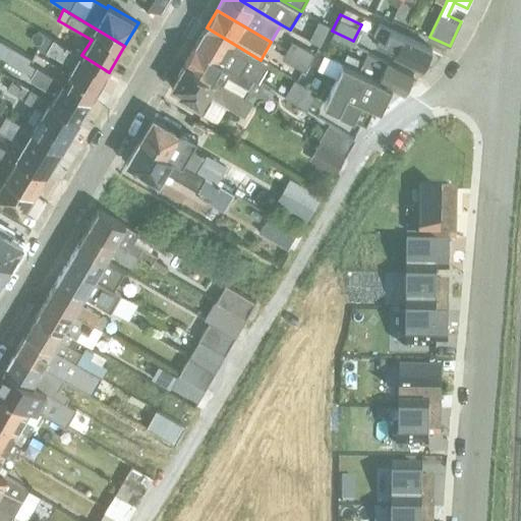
[(319,21),(310,41),(321,45),(329,27),(319,21)]
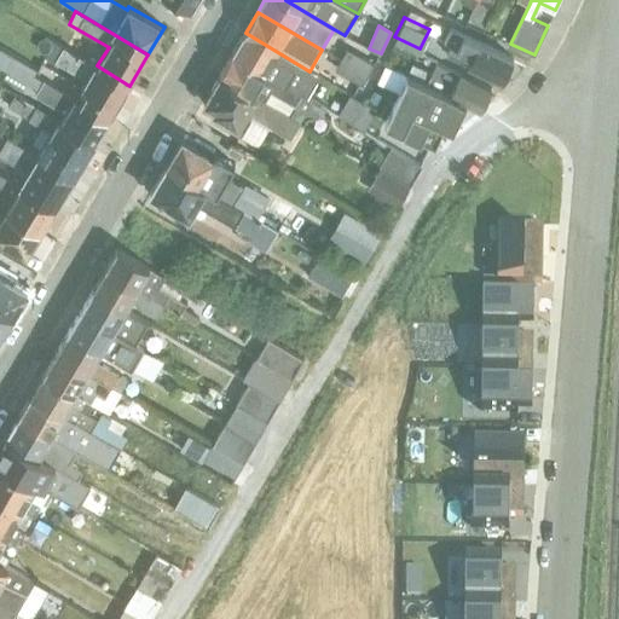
[(233,53),(307,97),(319,76),(310,71),(246,33),(233,53)]
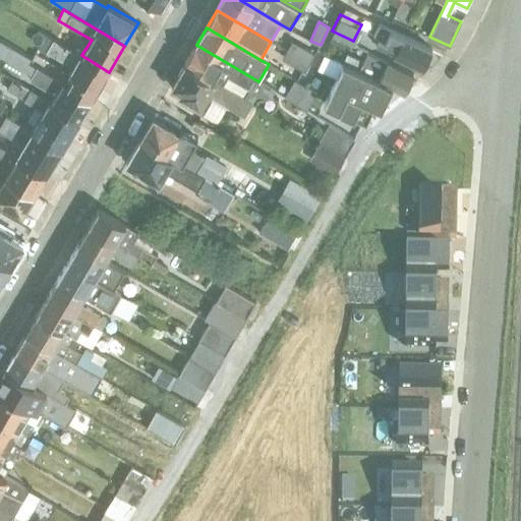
[(68,85),(92,101),(109,72),(81,55),(40,31),(34,43),(73,67),(69,73),(73,76),(68,85)]
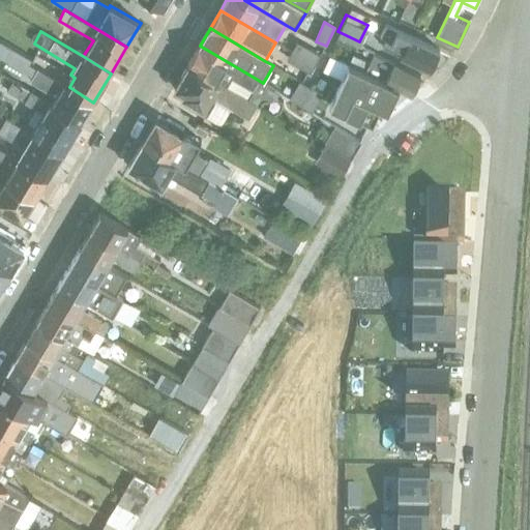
[(440,46),(411,31),(400,53),(430,68),(440,46)]
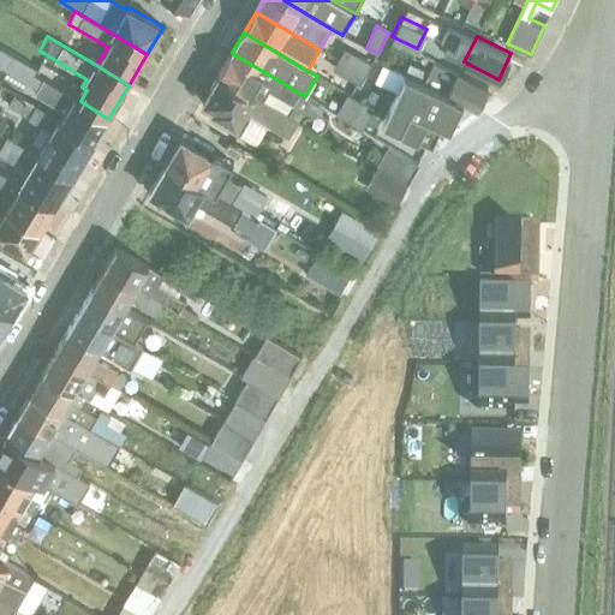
[(339,60),(365,76),(368,77),(374,65),(345,49),(339,60)]
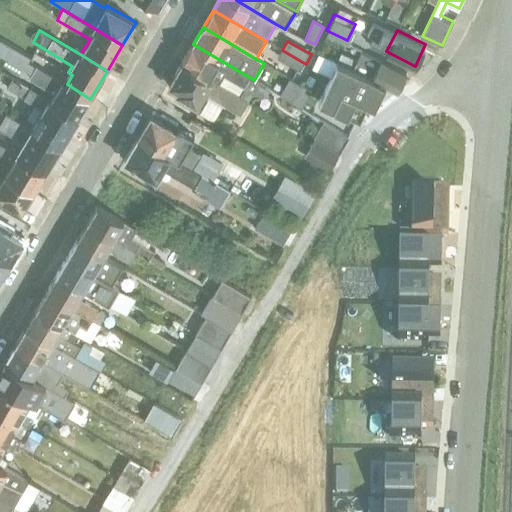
[(182,62),(249,101),(252,94),(266,94),(269,89),(254,80),(193,44),(182,62)]
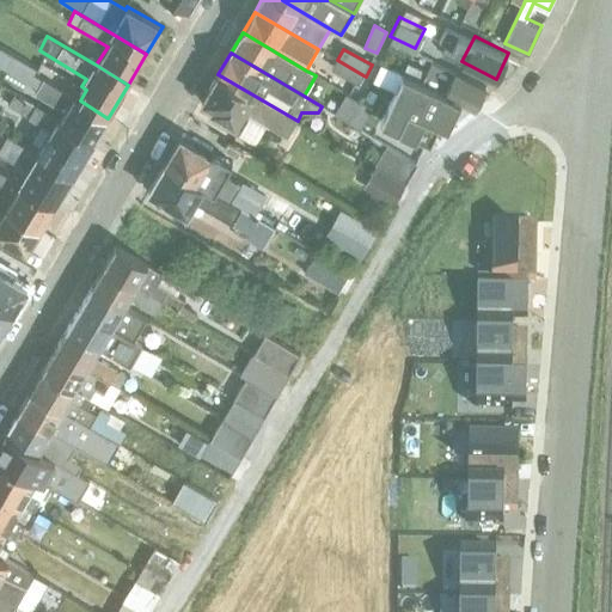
[(381,57),(373,74),(390,81),(397,65),(381,57)]
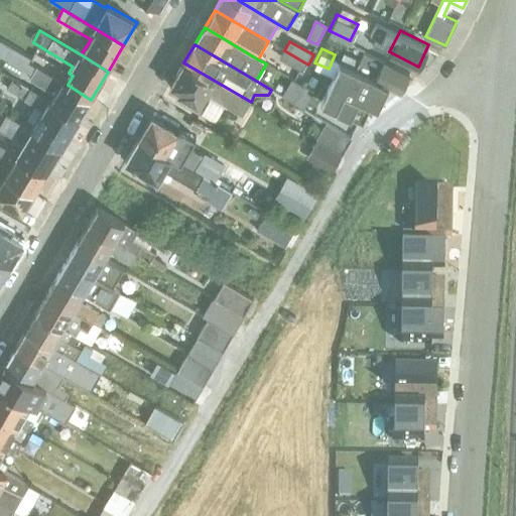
[(306,63),(284,50),(280,58),(302,71),(306,63)]
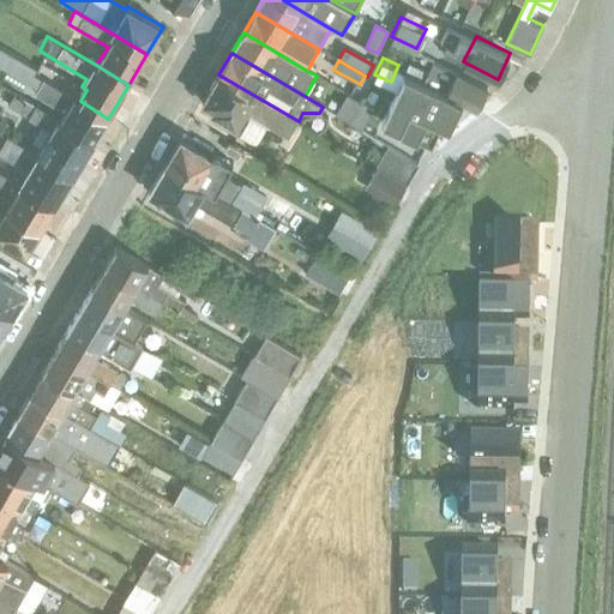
[(488,83),(457,67),(446,91),(462,100),(476,107),(488,83)]
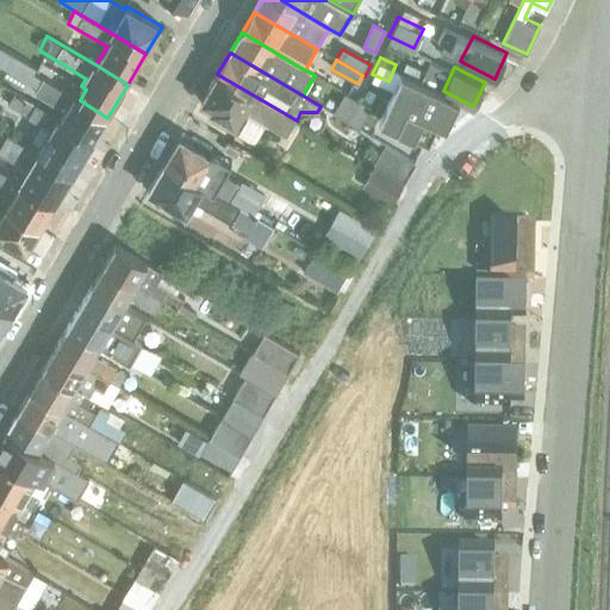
[(443,91),(402,69),(379,123),(428,147),(439,124),(447,126),(459,99),(443,91)]
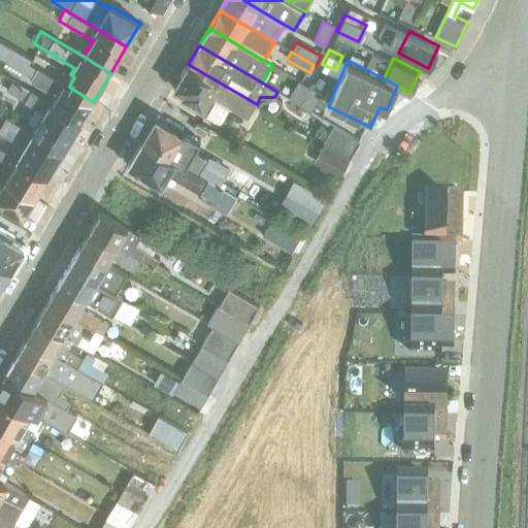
[(257,104),(188,64),(174,88),(182,92),(179,96),(203,110),(204,108),(208,110),(205,116),(221,124),(230,107),(249,118),(257,104)]
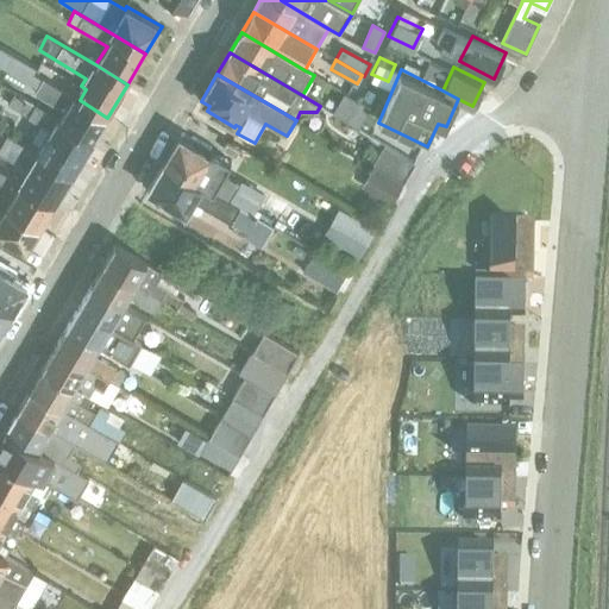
[(60,119),(94,139),(107,118),(80,100),(44,79),(35,94),(64,112),(60,119)]
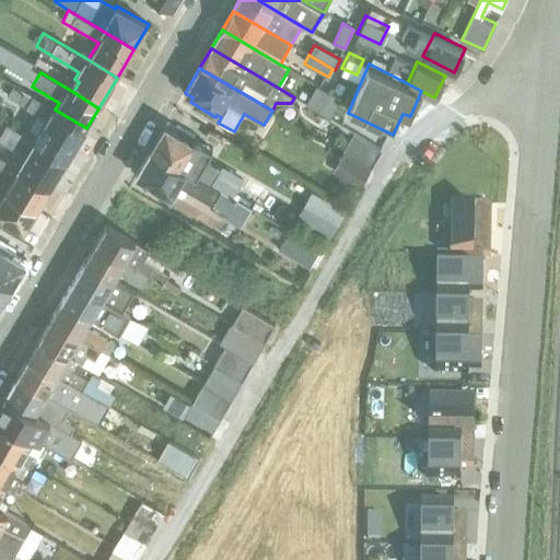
[(34,140),(67,161),(86,128),(55,109),(14,85),(8,96),(44,118),(37,130),(39,131),(34,140)]
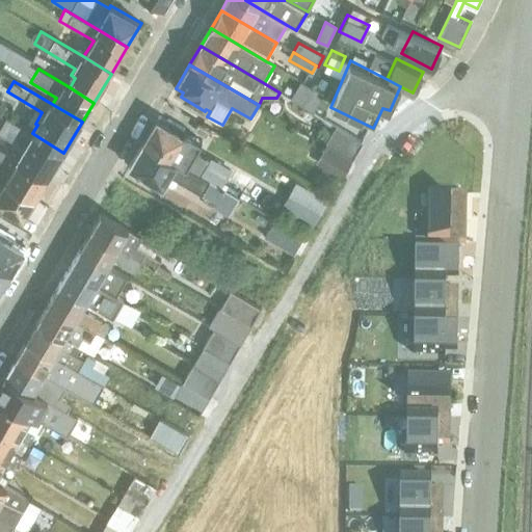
[(301,106),(311,88),(300,82),(291,100),(301,106)]
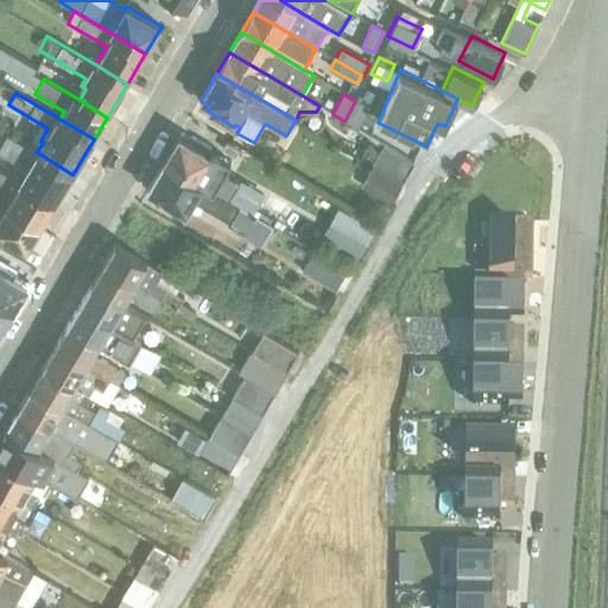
[(355,101),(344,121),(358,130),(371,107),(356,99),(355,101)]
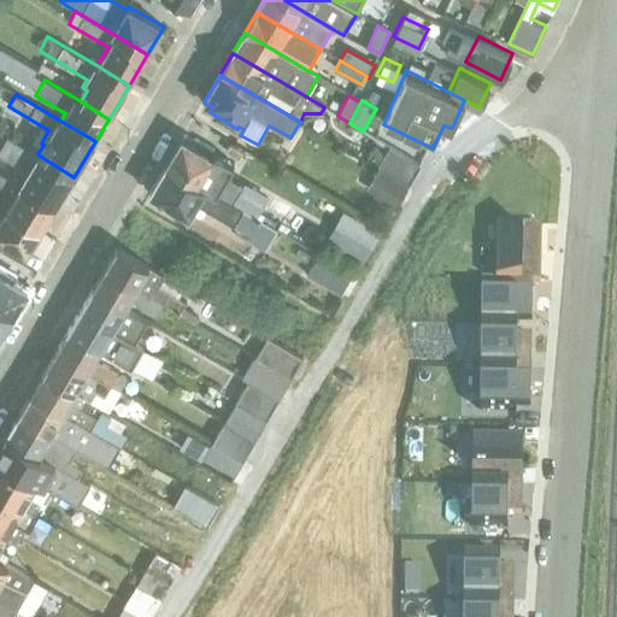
[(19,184),(57,207),(74,177),(37,154),(9,136),(0,150),(0,154),(28,171),(19,184)]
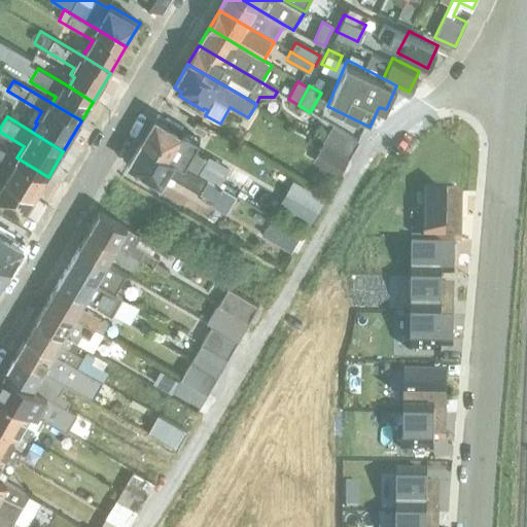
[(198,174),(199,174),(208,160),(194,150),(178,141),(182,134),(181,133),(155,118),(142,141),(198,174)]
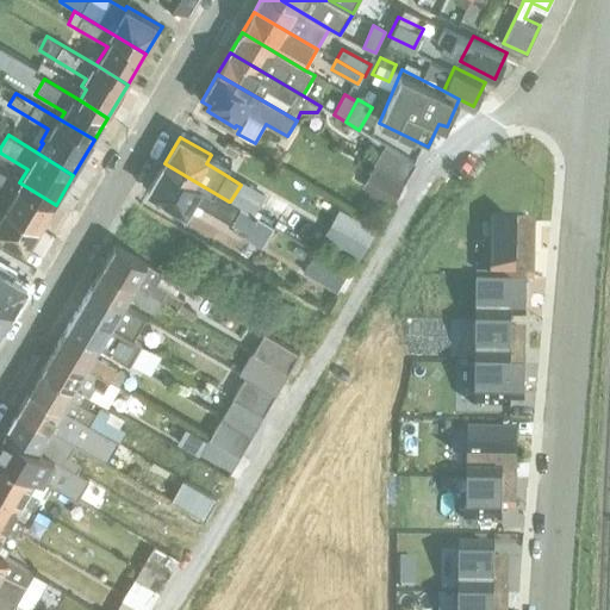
[(361,185),(396,199),(414,154),(379,141),(361,185)]
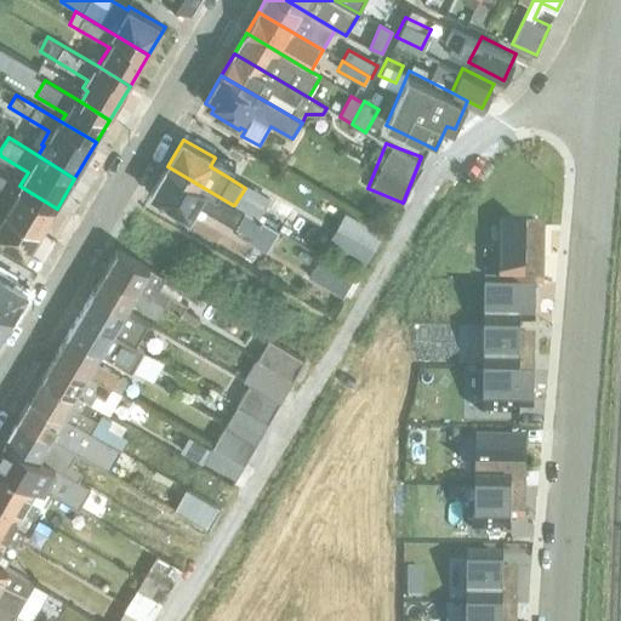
[(210,166),(228,177),(235,166),(215,154),(214,157),(215,158),(210,166)]
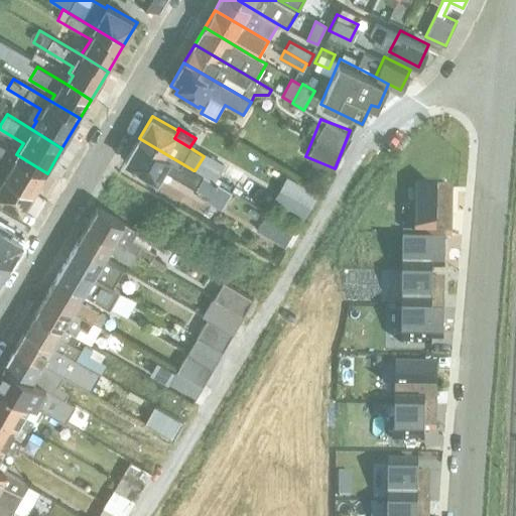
[(194,170),(139,138),(125,161),(158,180),(164,170),(211,199),(209,203),(223,211),(227,203),(231,207),(236,199),(231,197),(233,192),(230,190),(195,170),(194,170)]
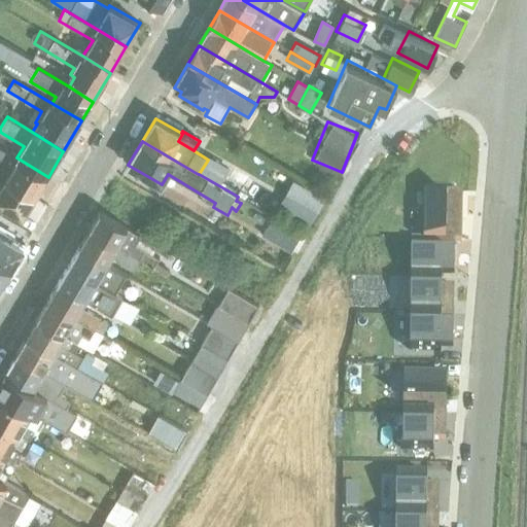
[(0,176),(35,198),(48,177),(16,157),(0,147),(0,176)]
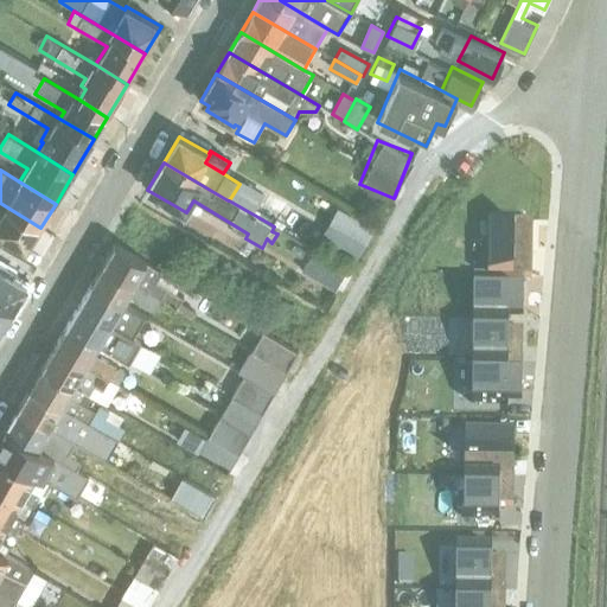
[(229,200),(270,224),(275,215),(259,205),(264,196),(241,181),(240,184),(229,200)]
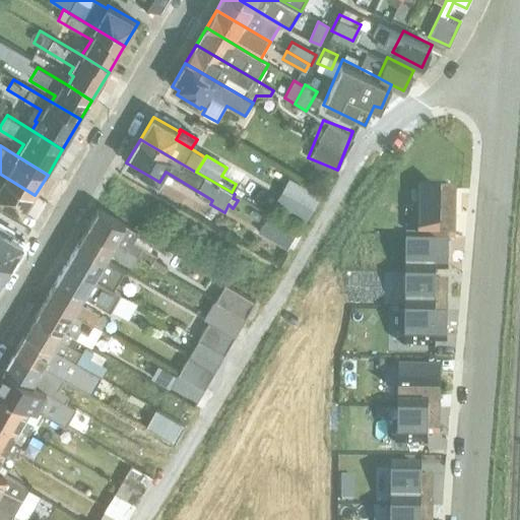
[(35,195),(0,174),(0,200),(23,215),(35,195)]
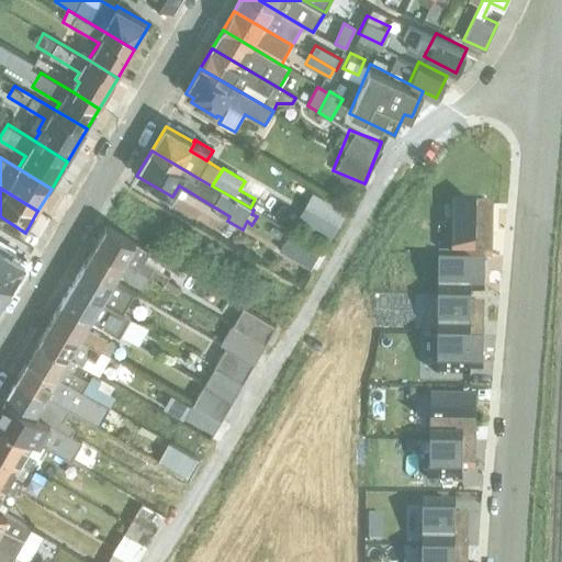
[(332,232),(344,206),(311,190),(299,216),(332,232)]
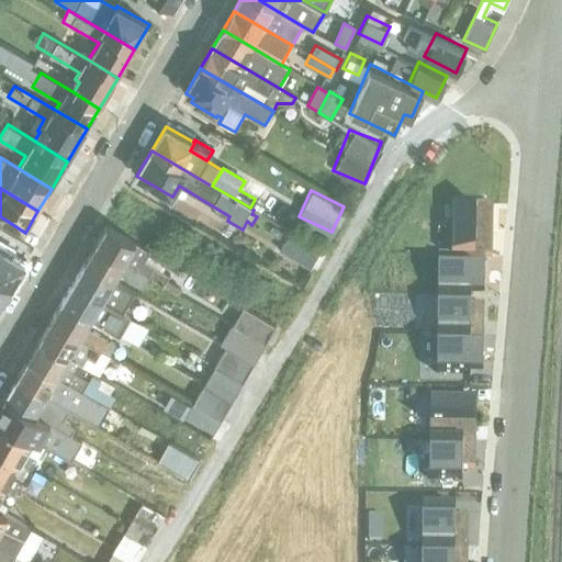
[(493,203),(453,202),(453,254),(439,254),(437,373),(483,374),(484,305),(472,304),(472,294),(484,295),(485,256),(492,256),(493,203)]
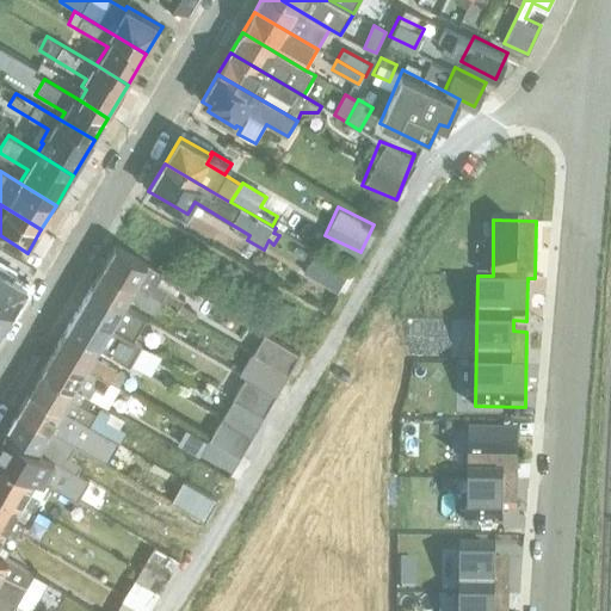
[(104,266),(162,301),(195,320),(199,314),(183,303),(185,300),(178,295),(183,285),(116,246),(104,266)]
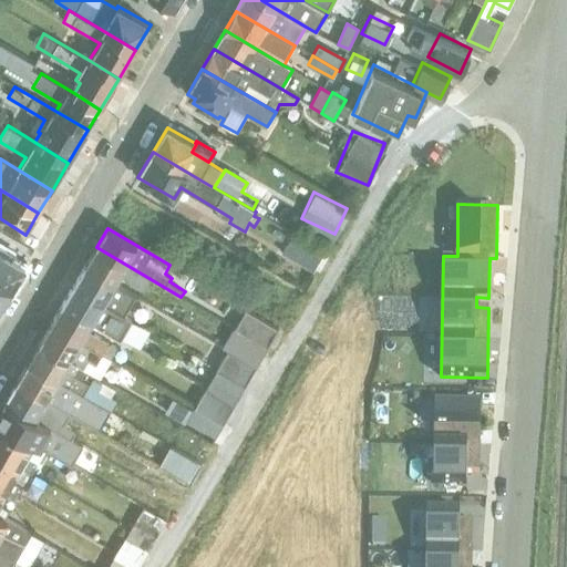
[(316,264),(320,248),(286,238),(281,254),(316,264)]
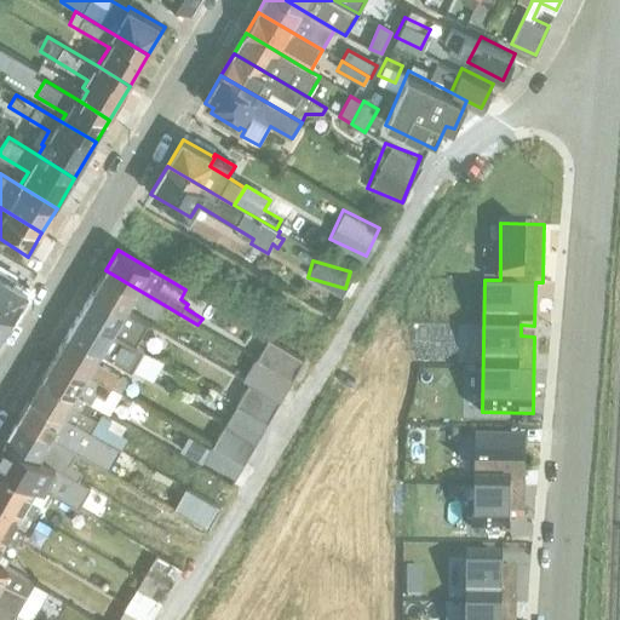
[(93,291),(126,310),(131,302),(158,316),(165,305),(105,270),(93,291)]
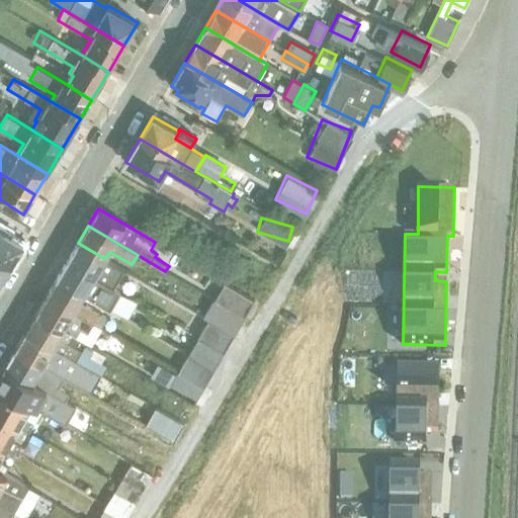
[(0,258),(10,265),(22,244),(0,231),(0,258)]
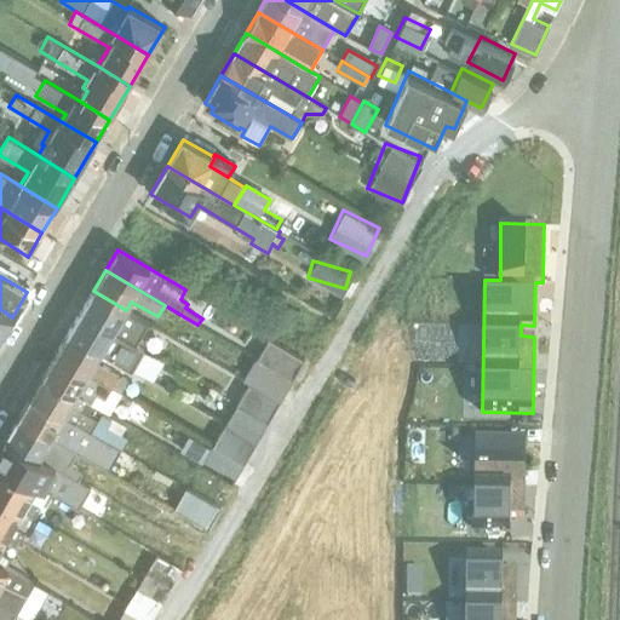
[(81,313),(137,345),(149,325),(126,310),(93,291),(81,313)]
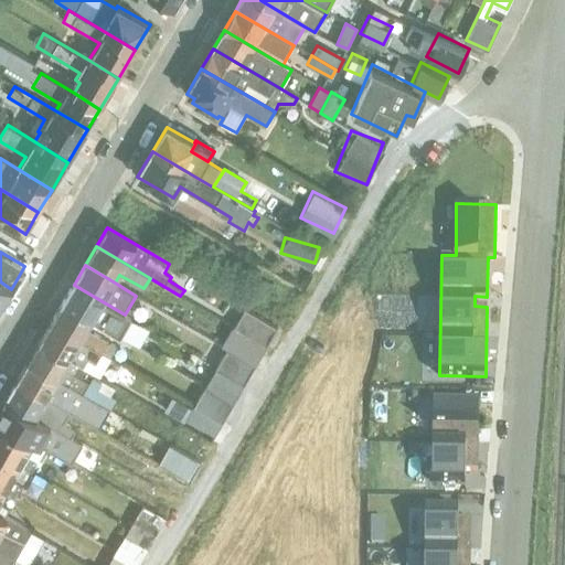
[(0,307),(11,289),(0,281),(0,307)]
